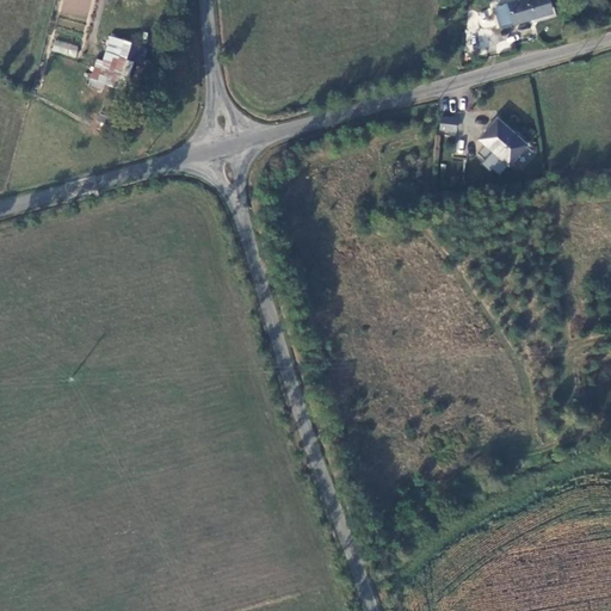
[(547,0),(514,0),(495,5),(501,26),(547,13),(544,2),(548,1),(547,0)]
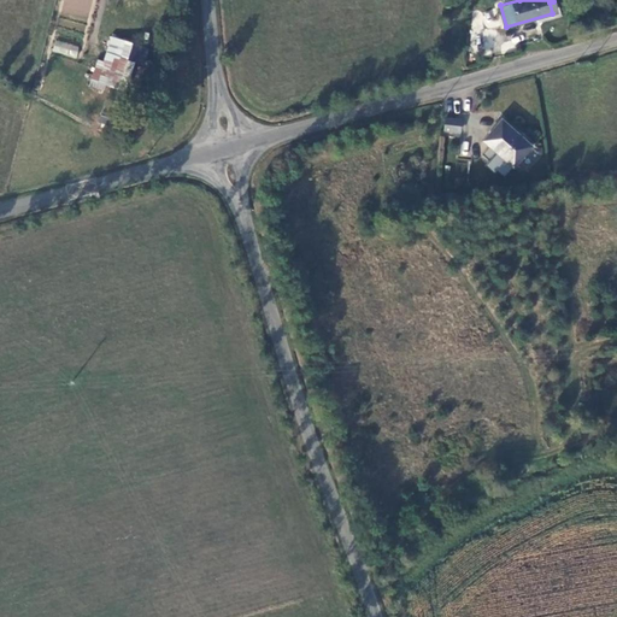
[(54,40),(52,52),(76,57),(78,45),(54,40)]
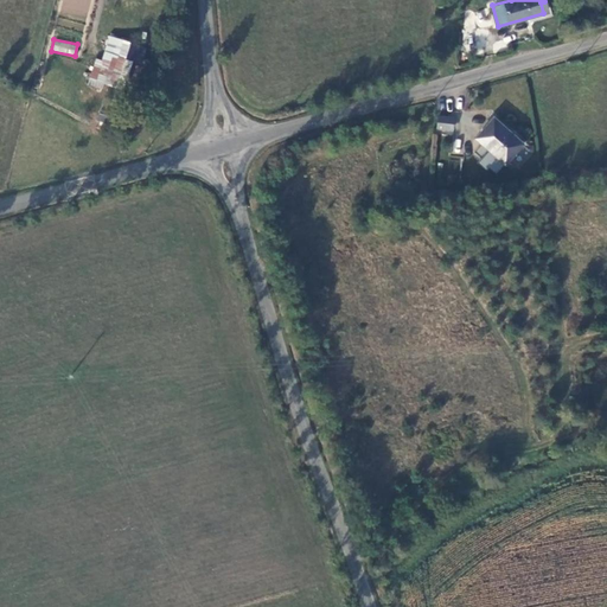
[(112,85),(123,89),(132,61),(119,57),(112,85)]
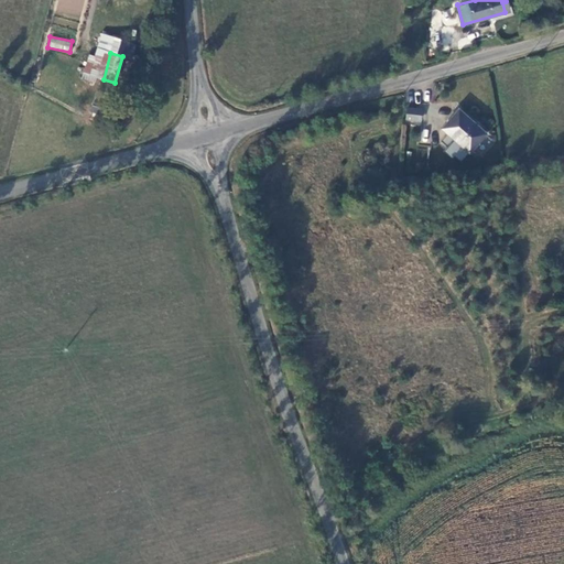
[(404,121),(421,125),(424,109),(408,106),(404,121)]
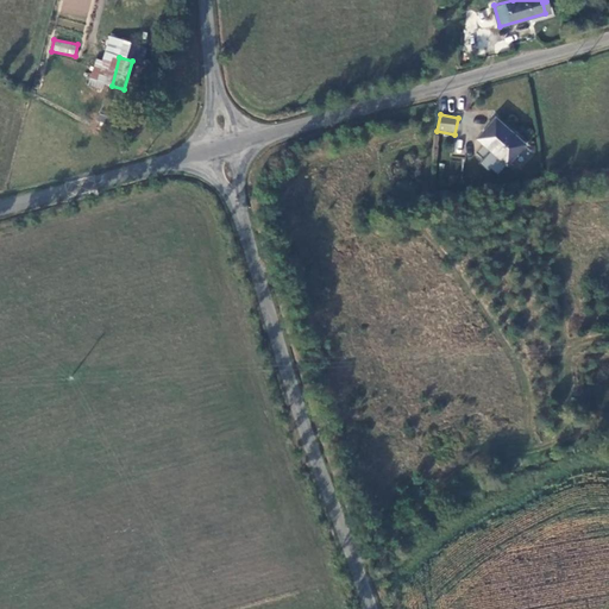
[(495,117),(477,137),(506,163),(523,143),(495,117)]
